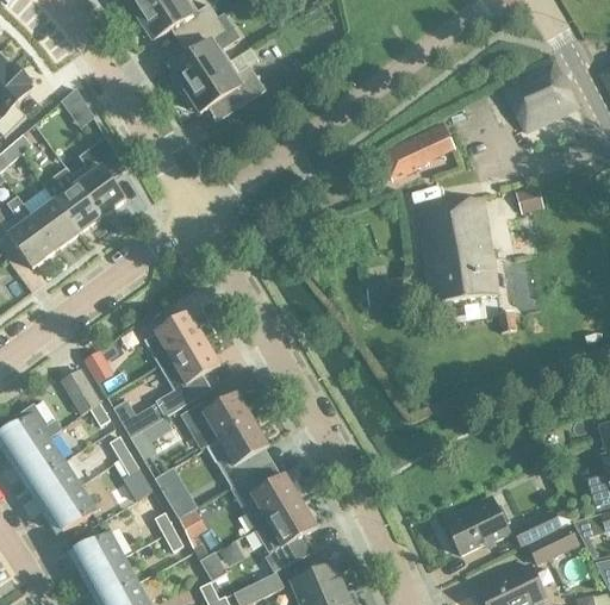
[(132,19),(162,0),(128,0),(123,4),(132,19)]
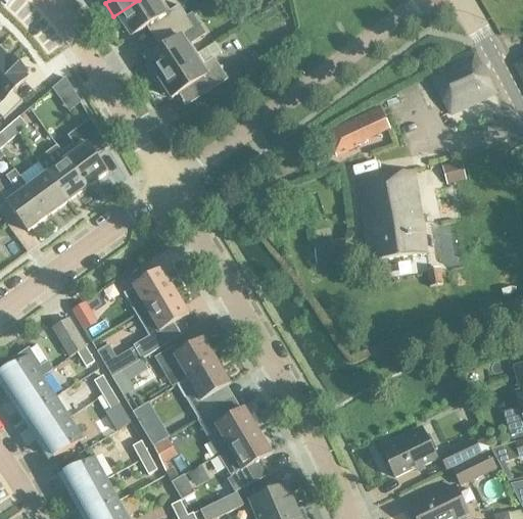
[(139,0),(113,16),(123,31),(127,28),(131,34),(154,18),(161,30),(186,13),(178,2),(169,8),(163,0),(139,0)]
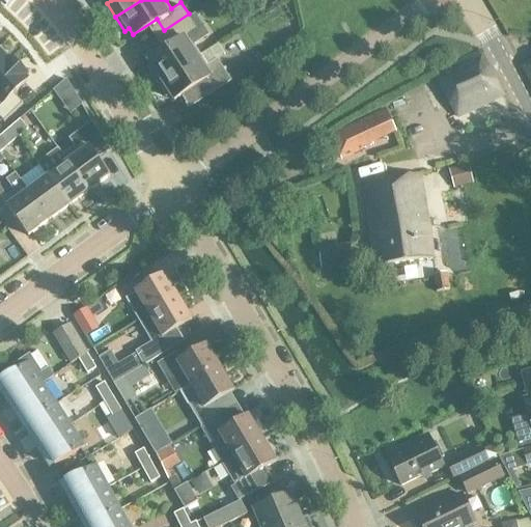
[(189,14),(164,30),(172,42),(147,57),(151,63),(147,65),(157,80),(199,52),(187,32),(196,26),(189,14)]
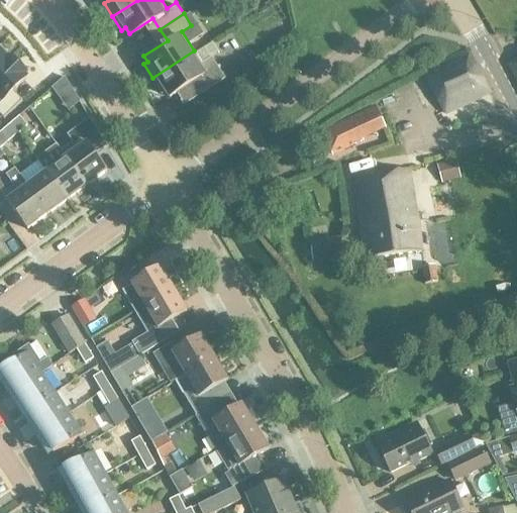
[(0,46),(0,65),(9,57),(0,46)]
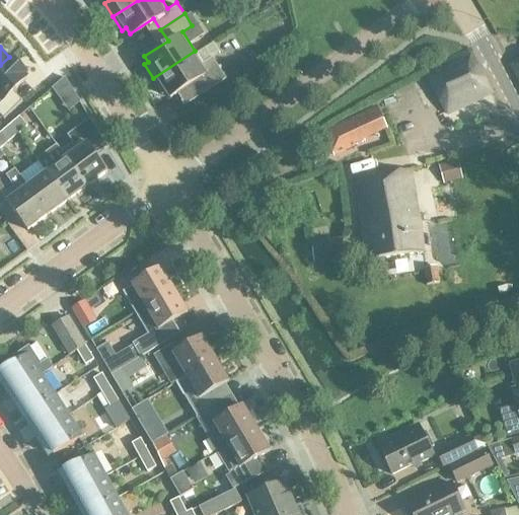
[(195,51),(153,78),(161,91),(165,88),(169,94),(194,79),(201,91),(225,76),(211,55),(202,61),(195,51)]
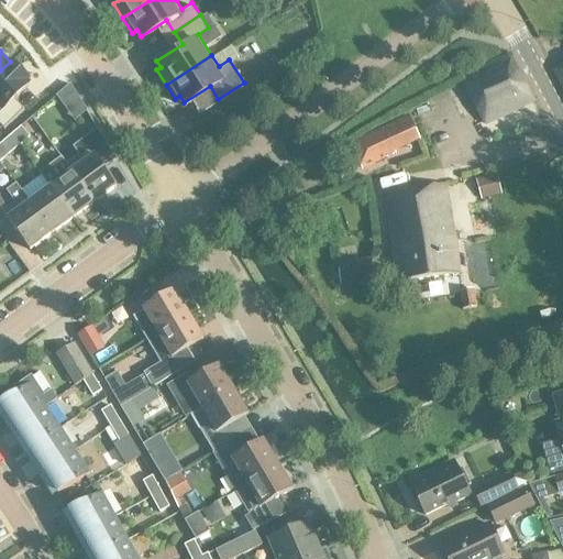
[(463,80),(485,121),(531,98),(510,56),(463,80)]
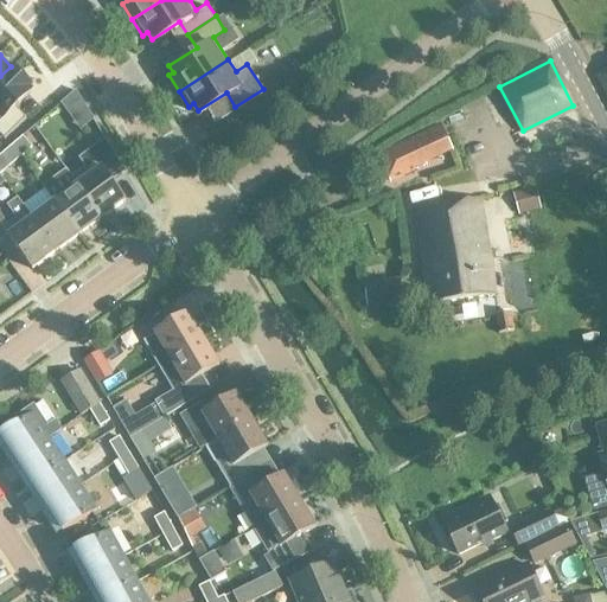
[(11,66),(0,76),(0,109),(27,83),(11,66)]
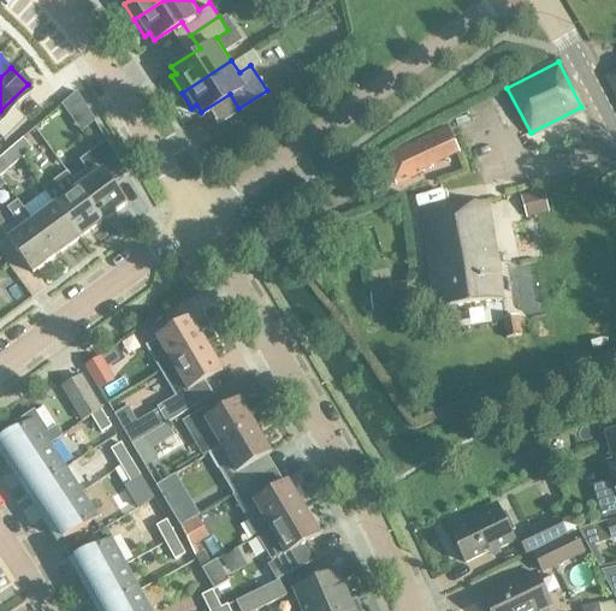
[(95,118),(81,96),(76,88),(61,101),(65,108),(81,129),(95,118)]
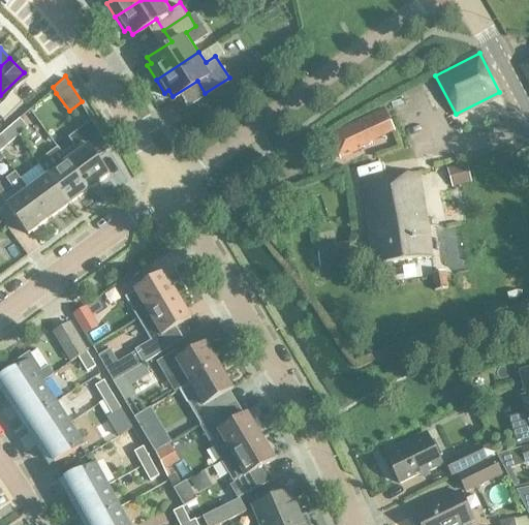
[(339,153),(361,144),(359,140),(392,125),(383,105),(329,129),(339,153)]
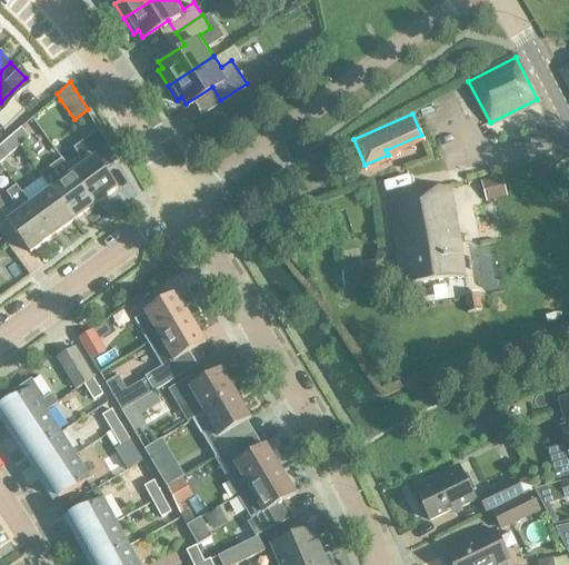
[(10,132),(19,144),(29,135),(21,125),(10,132)]
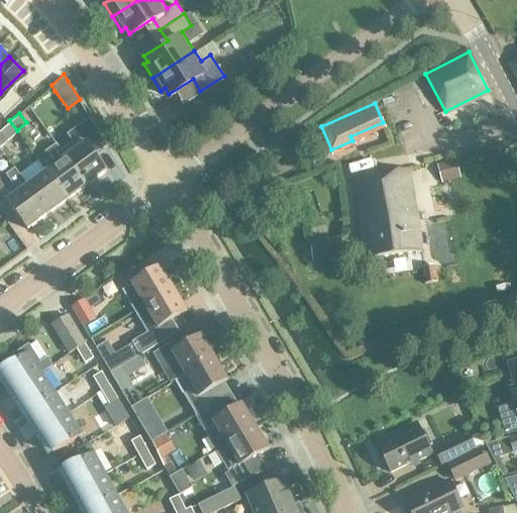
[(61,147),(65,155),(86,183),(106,168),(94,151),(106,143),(89,115),(67,131),(72,138),(61,147)]
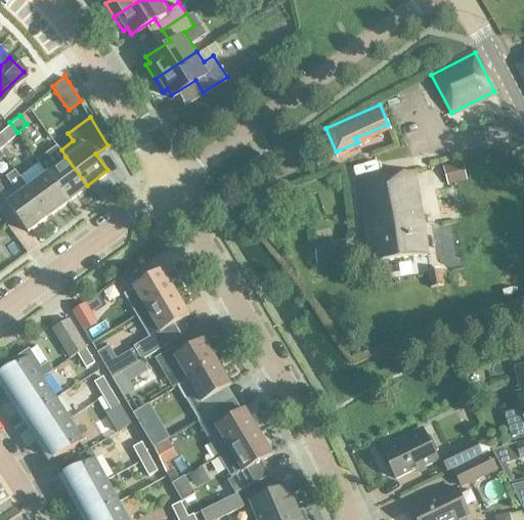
[(17,132),(9,122),(0,130),(8,140),(17,132)]
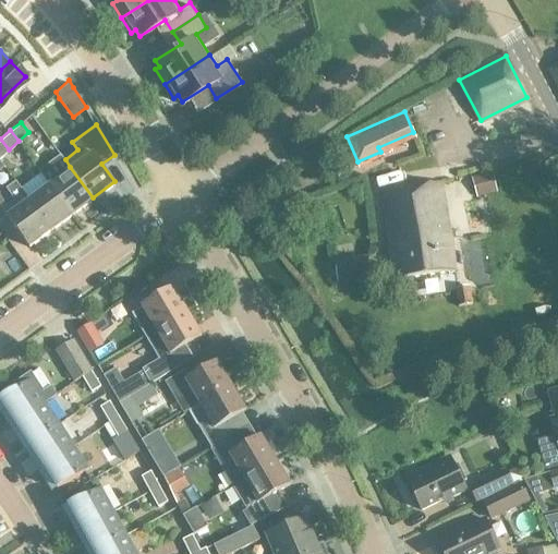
[(41,169),(64,154),(56,141),(33,155),(41,169)]
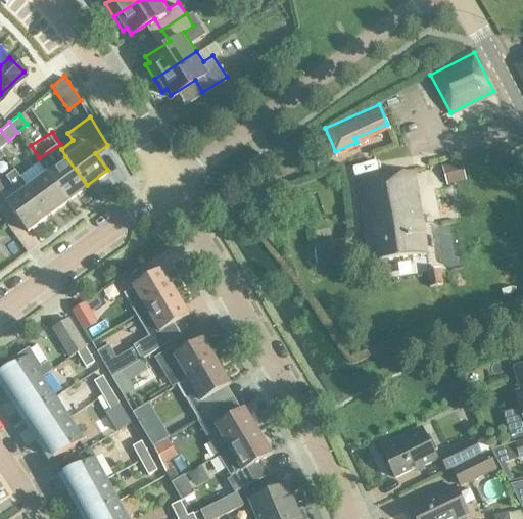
[(87,185),(65,156),(46,171),(67,199),(87,185)]
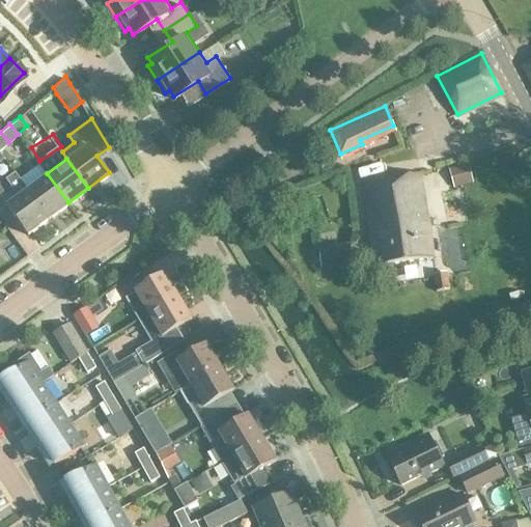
[(466,163),(448,167),(451,183),(470,178),(466,163)]
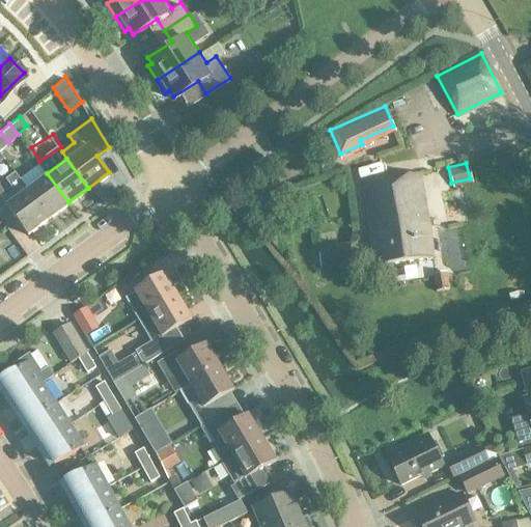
[(48,217),(27,188),(15,170),(5,176),(14,187),(1,196),(27,232),(48,217)]
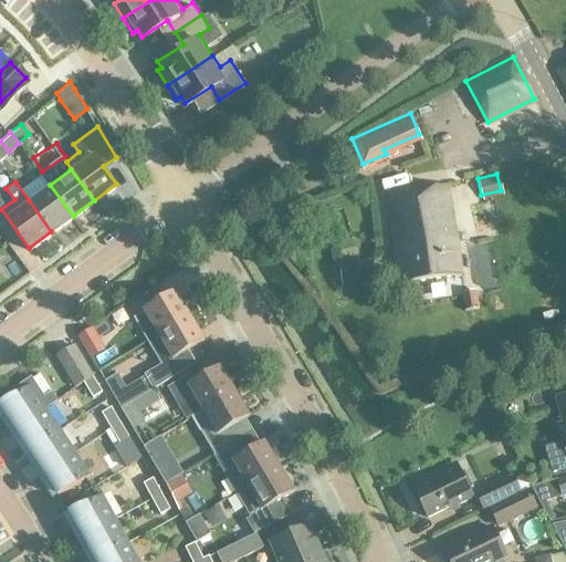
[(388,191),(400,281),(461,272),(447,183),(388,191)]
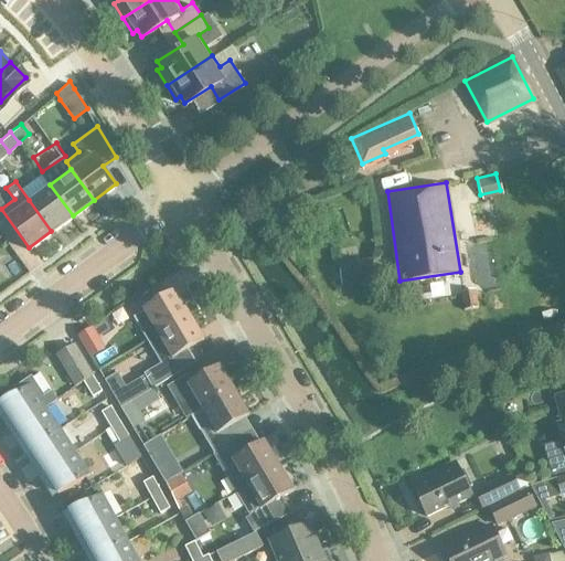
[(50,184),(29,200),(51,231),(73,215),(50,184)]
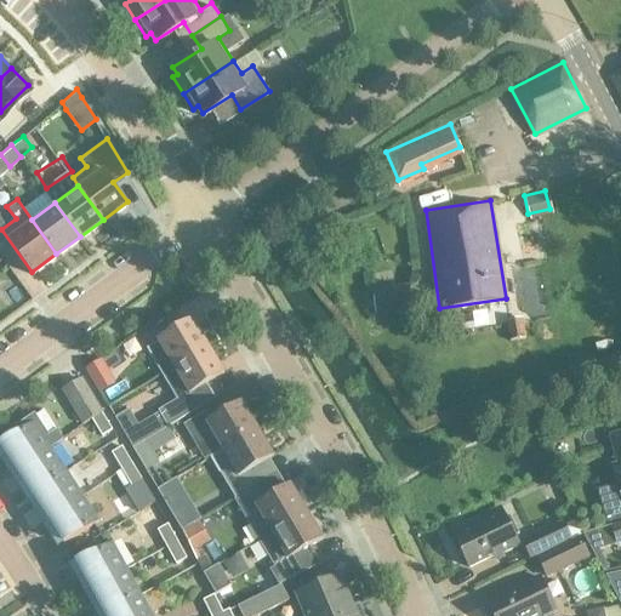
[(408,281),(393,283),(394,297),(410,296),(408,281)]
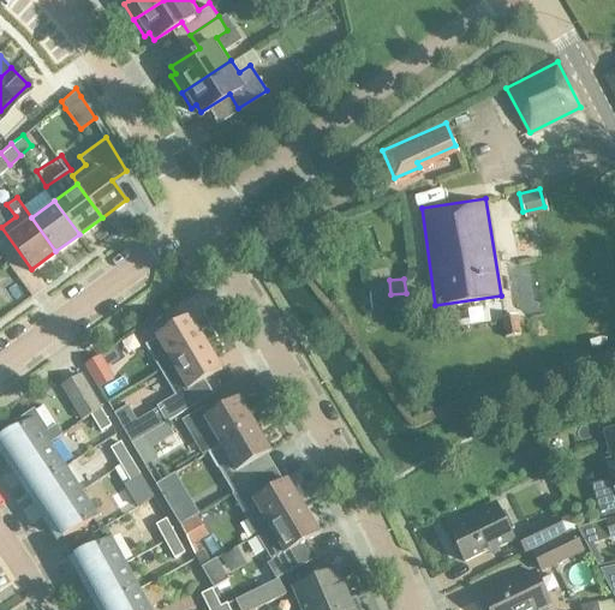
[(503,334),(518,332),(515,312),(501,315),(503,334)]
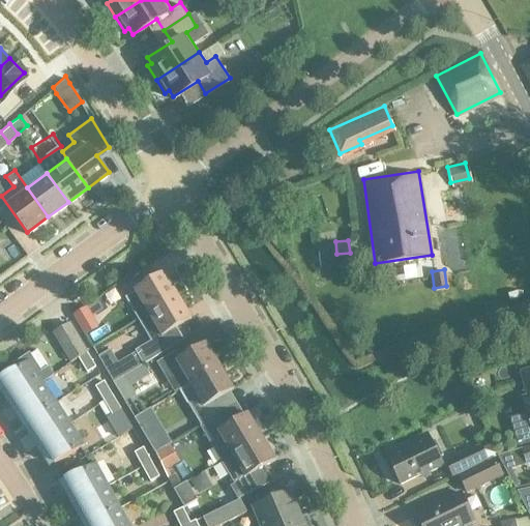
[(141,297),(148,310),(177,293),(165,271),(124,294),(129,303),(141,297)]
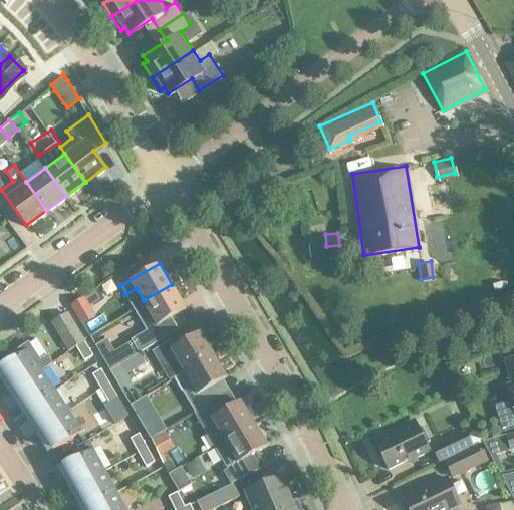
[(141,319),(154,341),(178,327),(171,314),(185,306),(172,284),(144,300),(152,313),(141,319)]
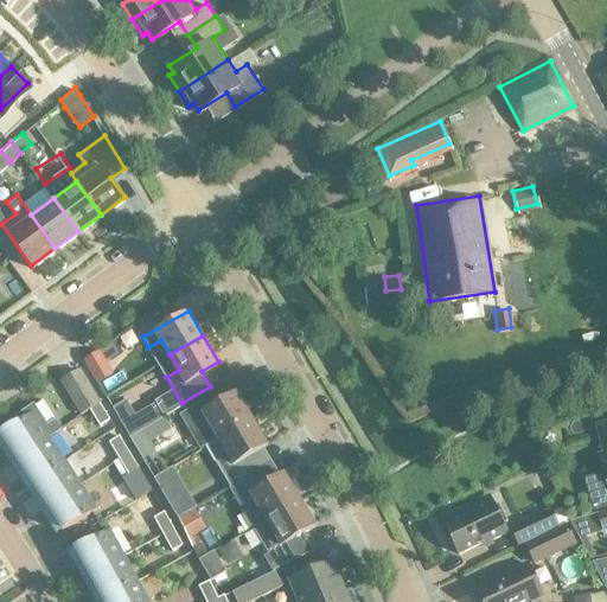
[(109,372),(96,348),(81,358),(95,380),(109,372)]
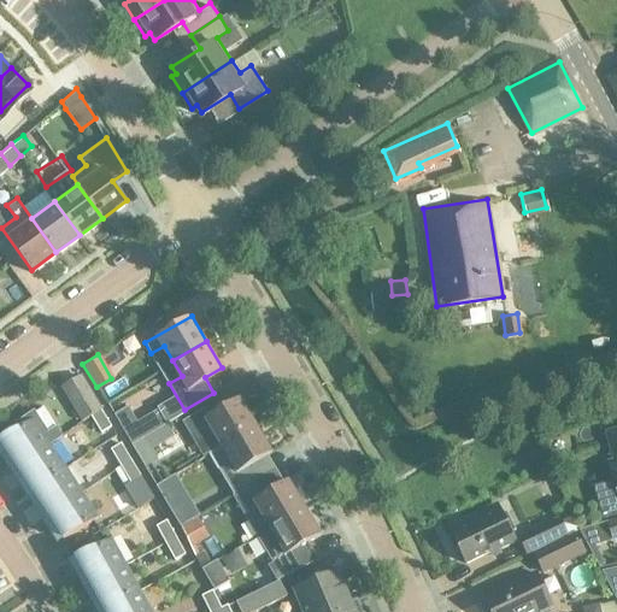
[(100,406),(80,374),(62,386),(82,418),(100,406)]
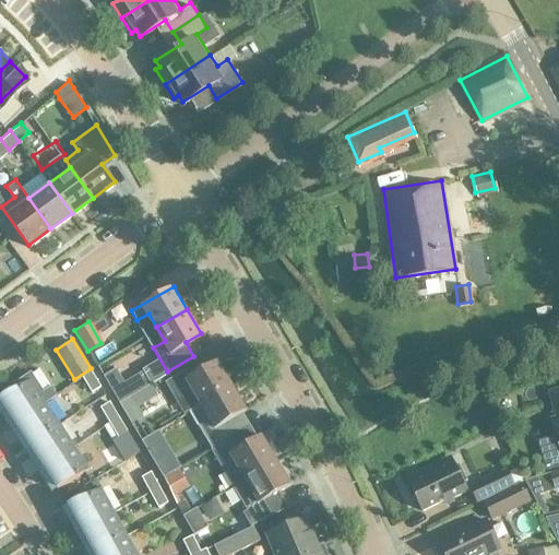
[(217,361),(186,379),(200,403),(232,384),(217,361)]
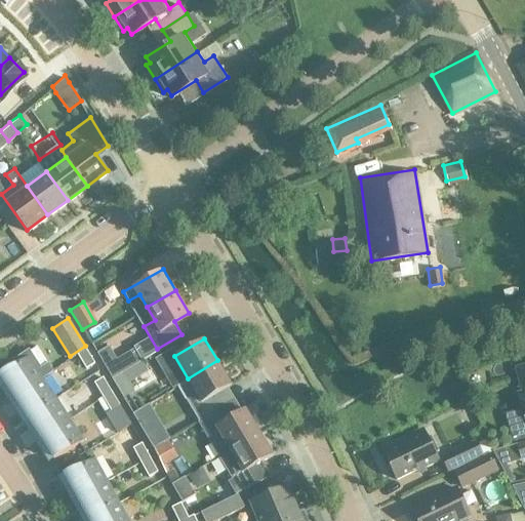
[(113,374),(123,368),(117,357),(109,345),(98,351),(113,374)]
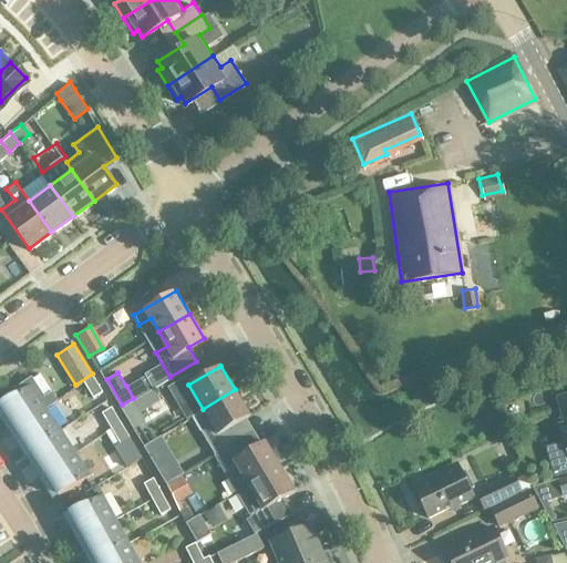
[(102,389),(93,375),(83,380),(92,396),(102,389)]
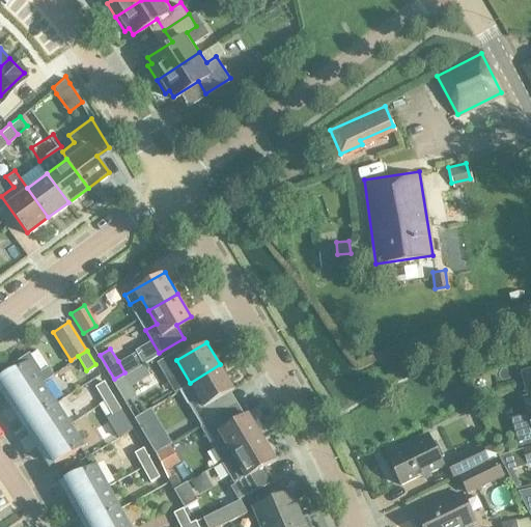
[(0,381),(11,399),(42,380),(53,372),(48,365),(40,369),(29,352),(10,363),(14,367),(0,376),(0,381)]
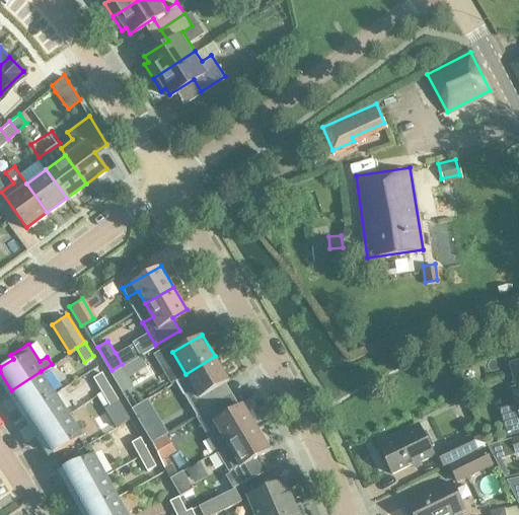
[(228,378),(215,356),(186,374),(193,386),(183,391),(196,414),(220,399),(213,386),(228,378)]
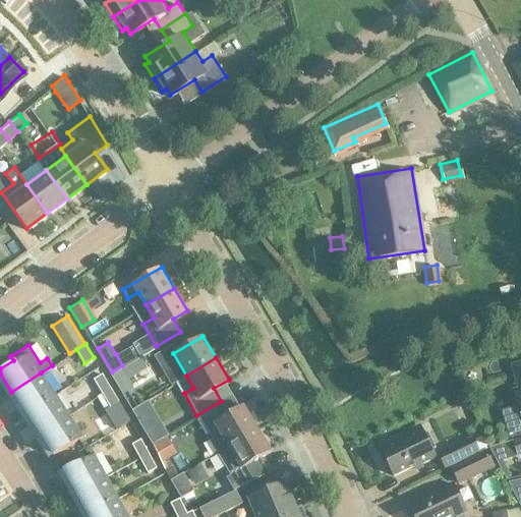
[(503,421),(507,437),(520,433),(520,360),(510,363),(517,387),(512,388),(520,416),(503,421)]
